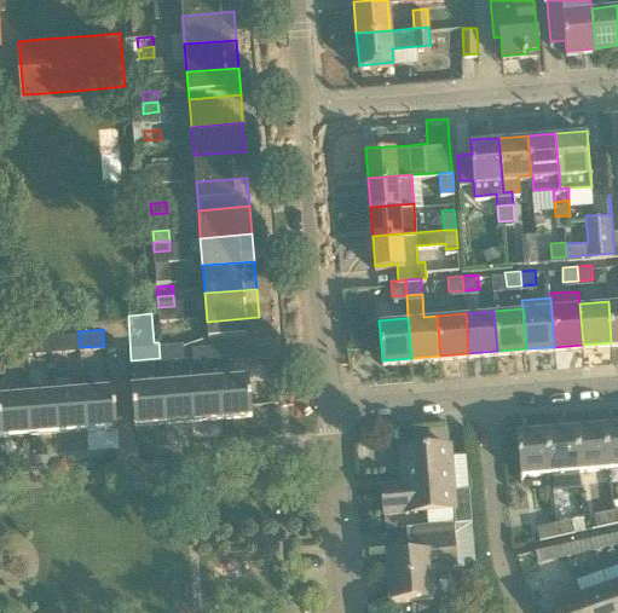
[(80,347),(79,331),(51,334),(52,350),(80,347)]
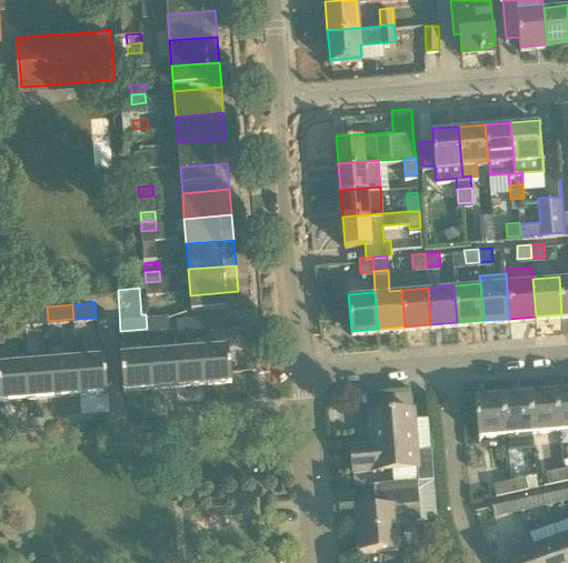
[(47,307),(20,309),(21,323),(48,321),(47,307)]
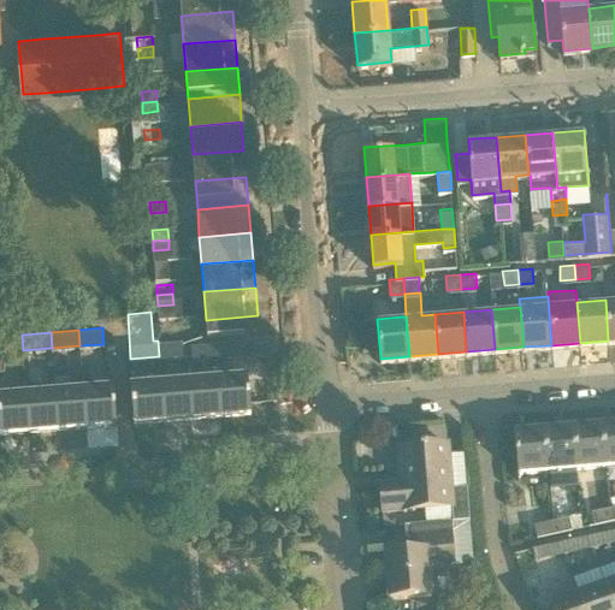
[(22,335),(0,336),(0,368),(5,369),(4,363),(24,362),(23,350),(22,335)]
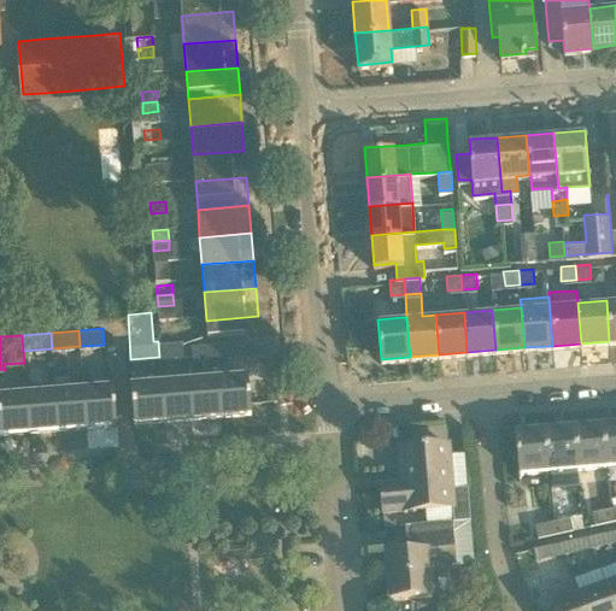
[(158,341),(159,357),(183,354),(182,339),(158,341)]
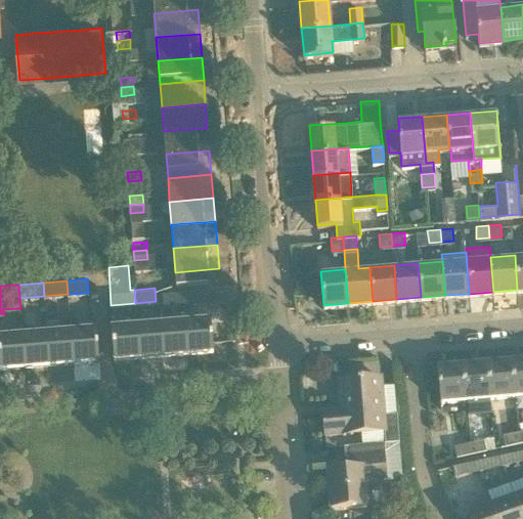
[(183,290),(184,302),(209,300),(208,288),(183,290)]
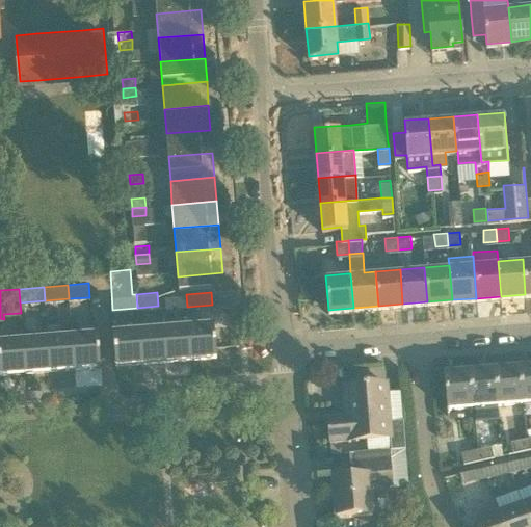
[(187,307),(186,294),(165,296),(166,309),(187,307)]
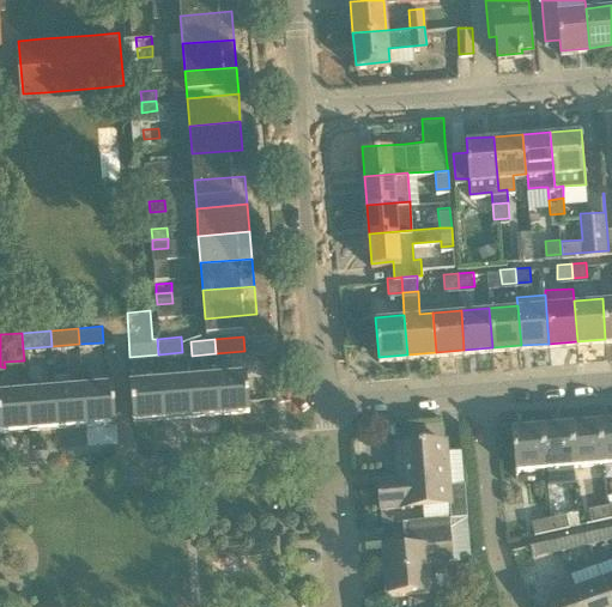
[(217,372),(220,410),(249,407),(247,370),(217,372)]
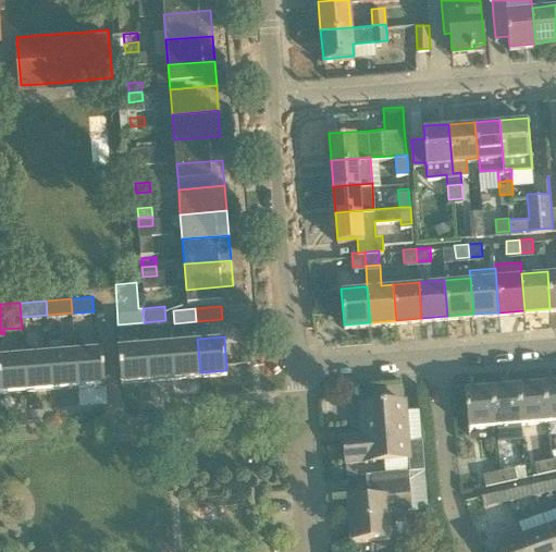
[(171,341),(174,375),(200,372),(197,339),(171,341)]
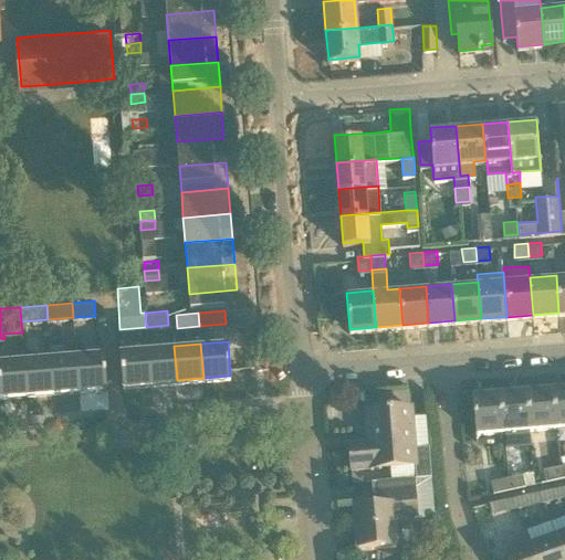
[(147,348),(150,382),(177,380),(174,346),(147,348)]
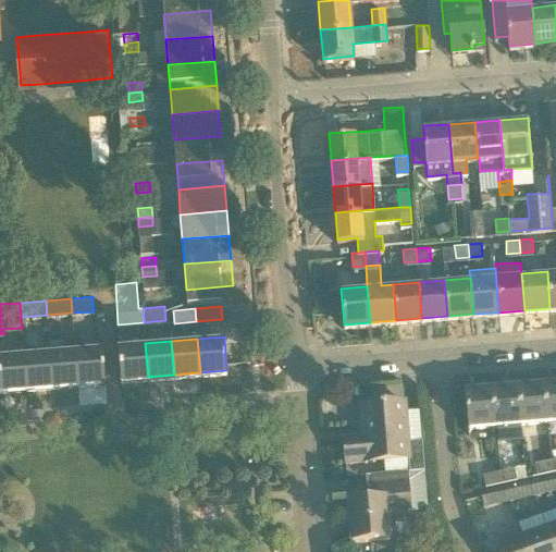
[(121,379),(148,377),(145,343),(119,345),(121,379)]
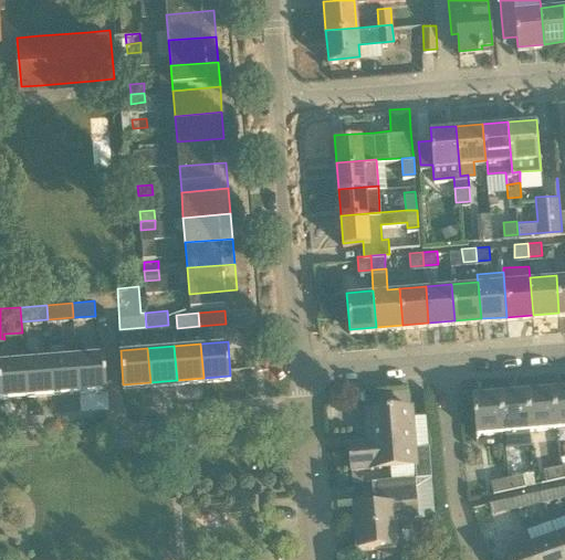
[(0,394),(27,393),(24,359),(23,349),(8,350),(9,360),(0,360),(0,394)]
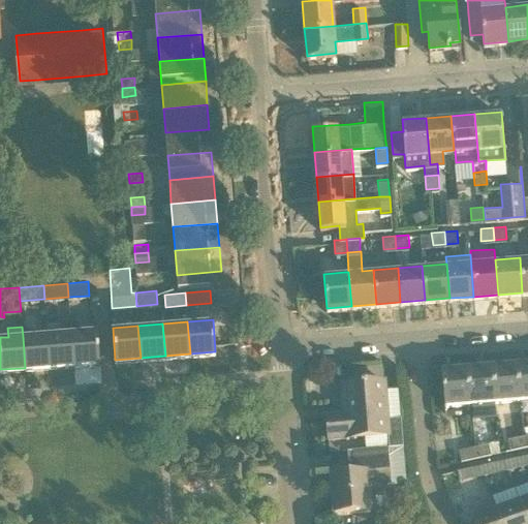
[(97,330),(71,332),(74,364),(99,362),(97,330)]
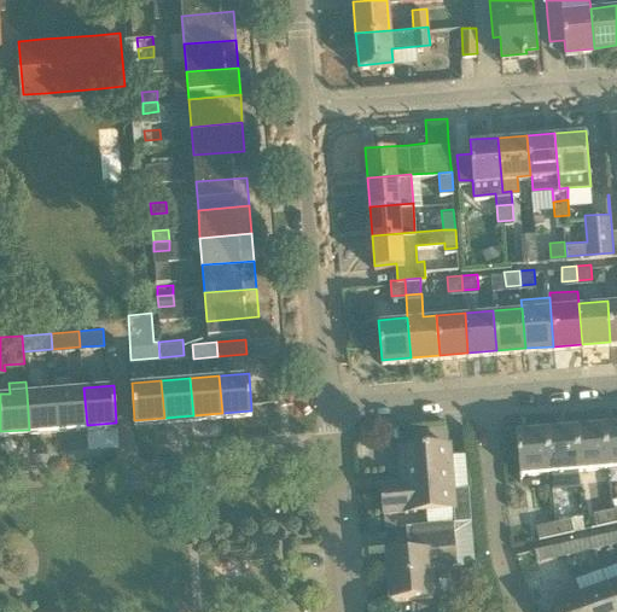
[(54,390),(58,427),(87,425),(83,388),(54,390)]
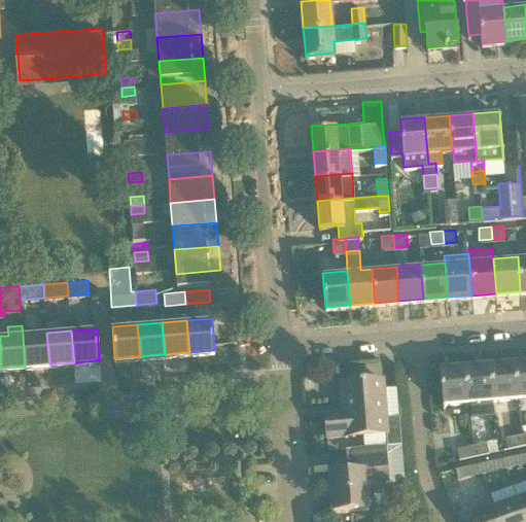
[(49,364),(46,333),(23,335),(25,367),(49,364)]
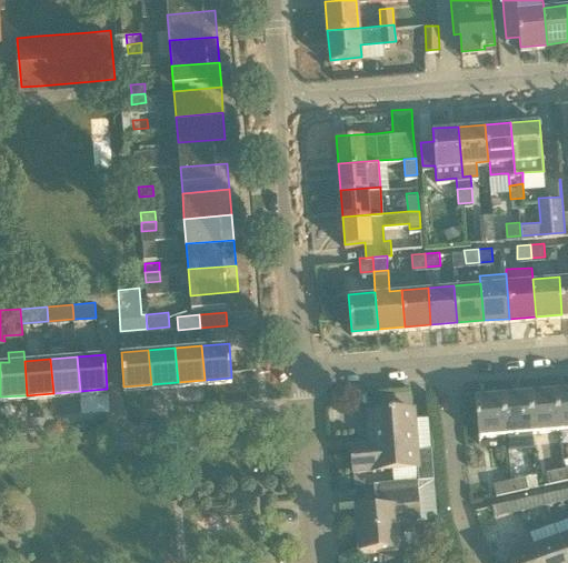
[(400,404),(420,401),(417,386),(398,390),(400,404)]
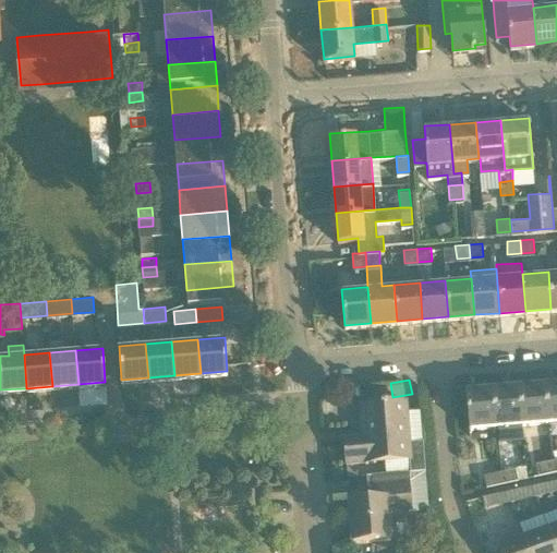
[(556,380),(544,382),(547,418),(556,417),(556,380)]
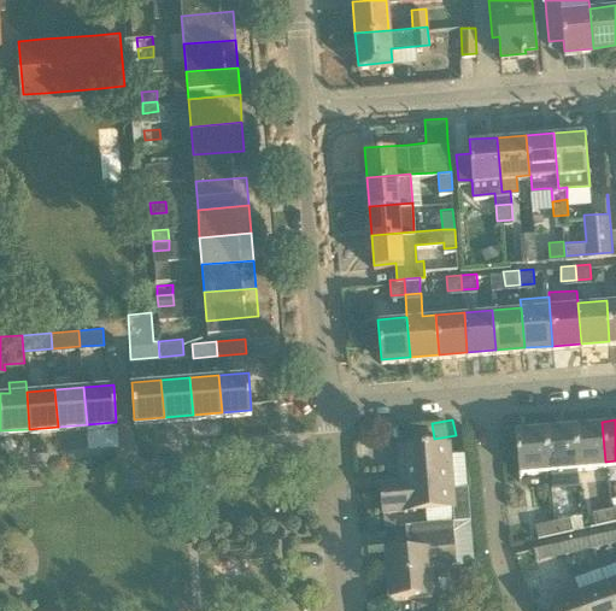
[(574,424),(578,464),(605,462),(602,422),(574,424)]
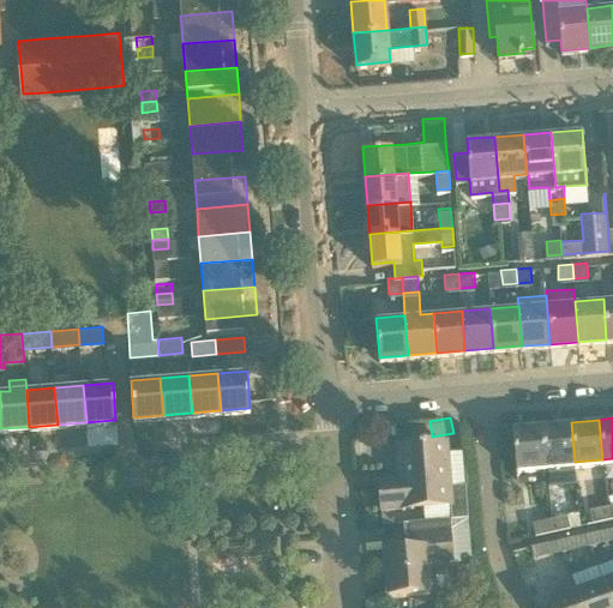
[(542,425),(546,465),(575,462),(571,422),(542,425)]
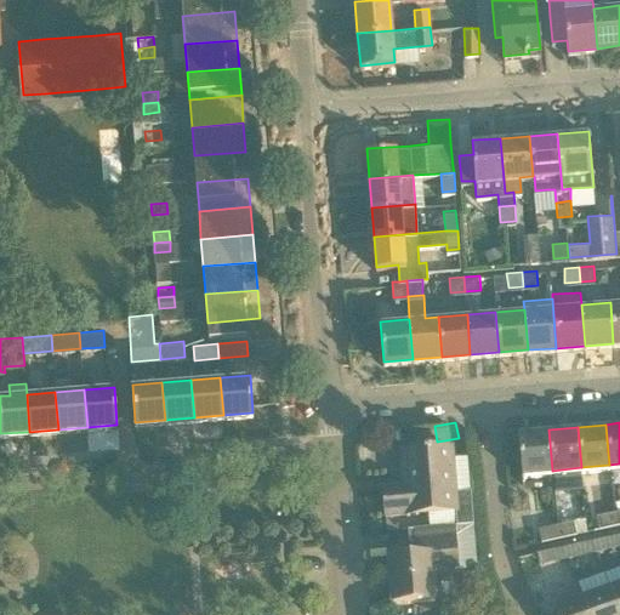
[(522,473),(552,471),(549,430),(518,432),(522,473)]
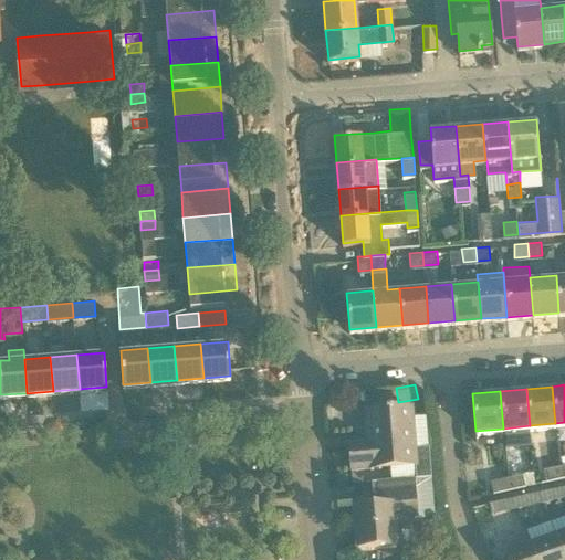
[(430,474),(429,444),(415,445),(411,403),(366,407),(368,439),(349,441),(352,465),(370,464),(370,465),(416,461),(417,475),(430,474)]
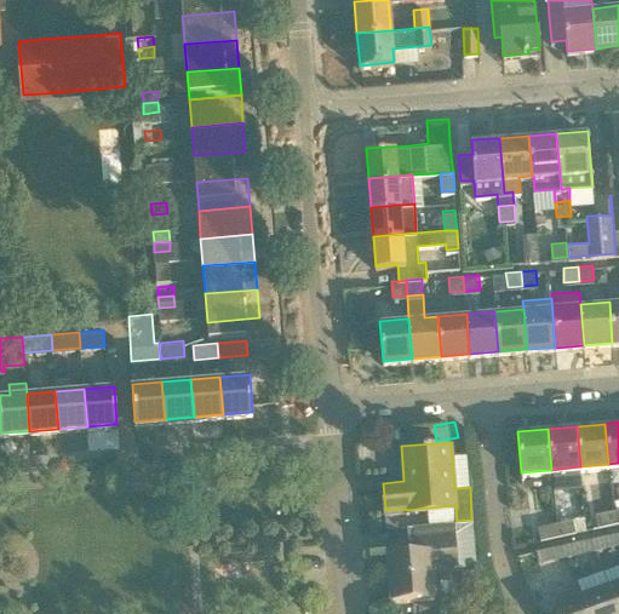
[(615,521),(613,508),(596,511),(599,524),(615,521)]
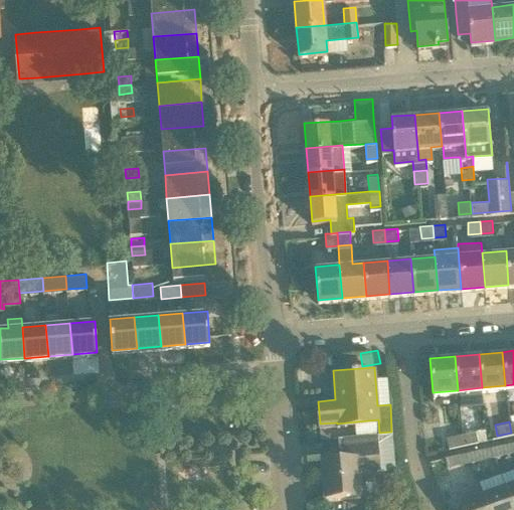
[(461,433),(460,427),(447,429),(448,435),(447,436),(450,446),(463,444),(461,433)]
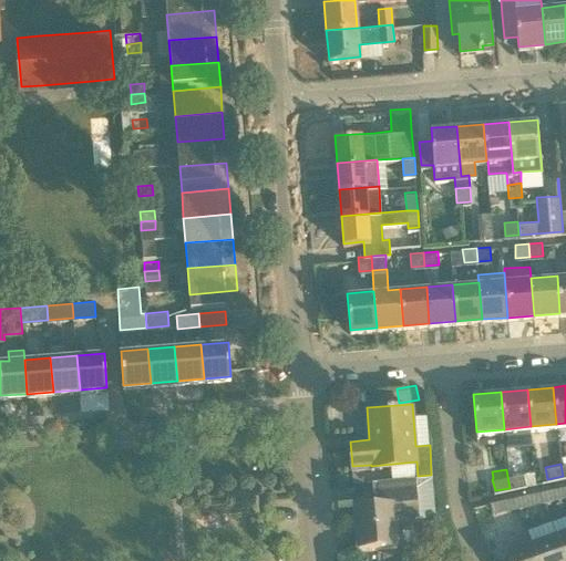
[(507,476),(510,488),(526,484),(524,473),(507,476)]
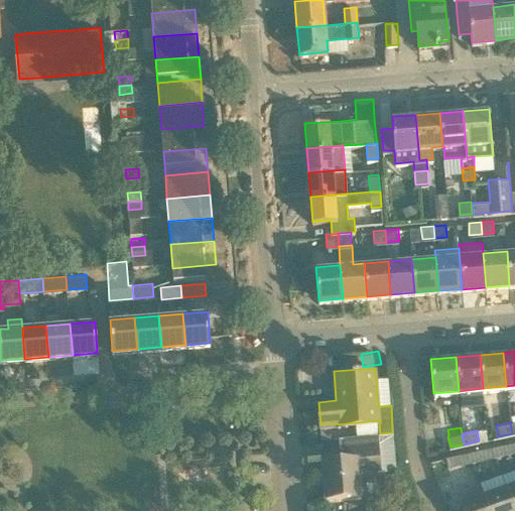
[(397,469),(392,432),(380,433),(380,434),(346,436),(346,443),(348,459),(323,462),(327,498),(360,494),(358,472),(380,470),(397,469)]
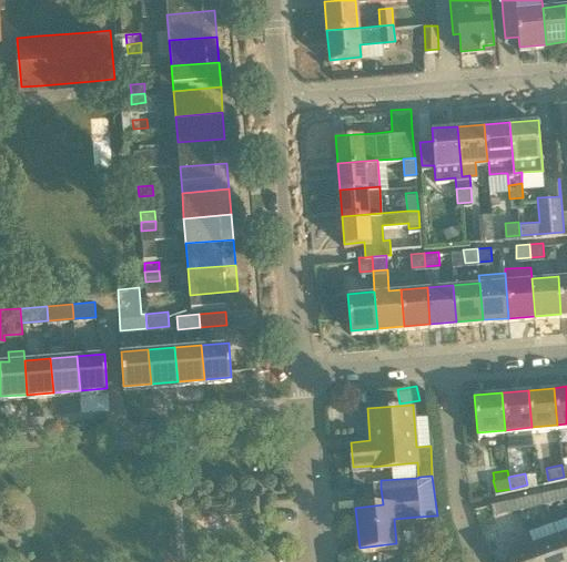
[(566,484),(543,491),(545,501),(566,496),(566,484)]
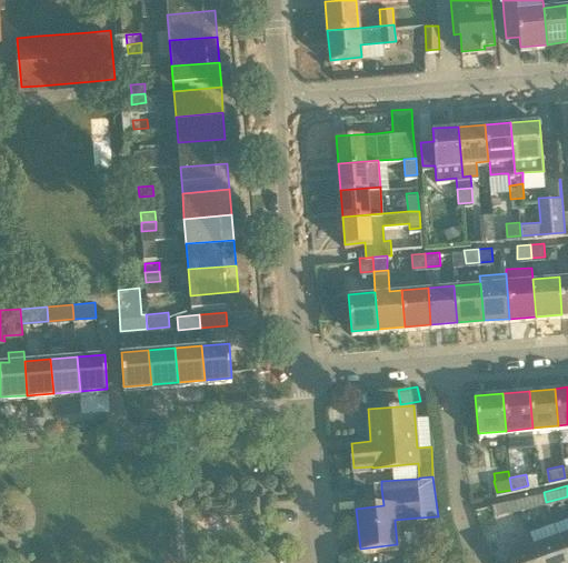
[(546,502),(544,492),(518,496),(520,508),(546,502)]
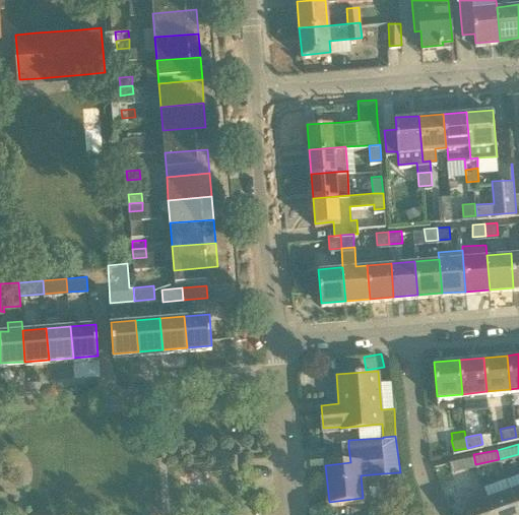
[(475,464),(473,454),(450,459),(452,469),(475,464)]
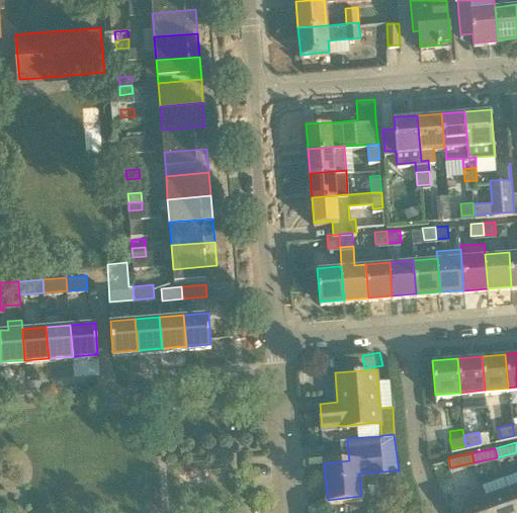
[(516,484),(508,488),(516,509),(516,484)]
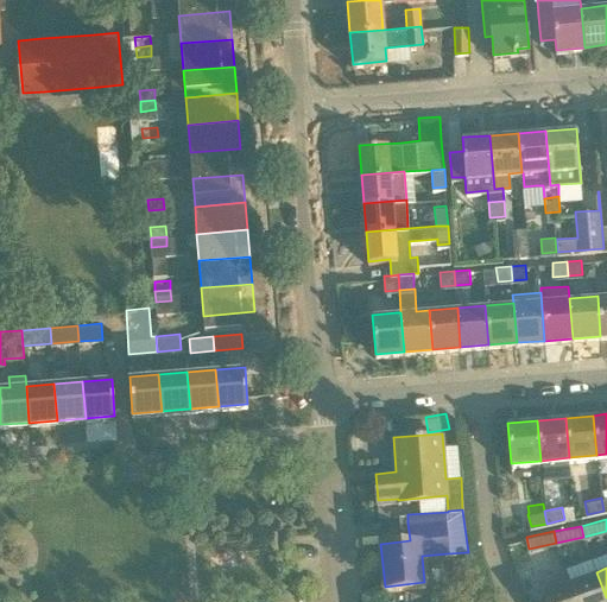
[(606,597),(596,572),(570,582),(576,601),(606,601),(606,597)]
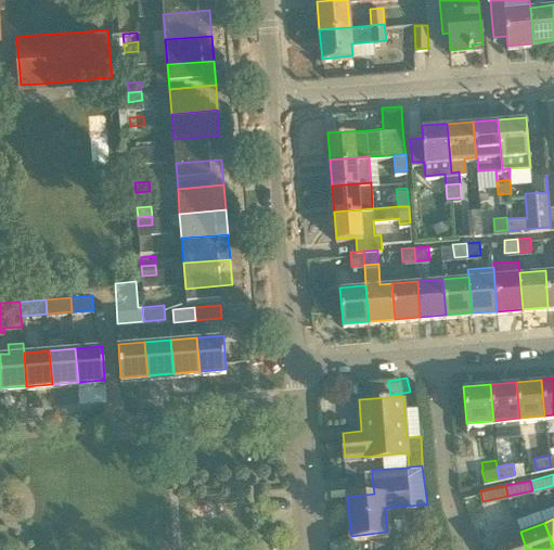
[(526,549),(520,532),(515,533),(494,540),(498,549),(526,549)]
